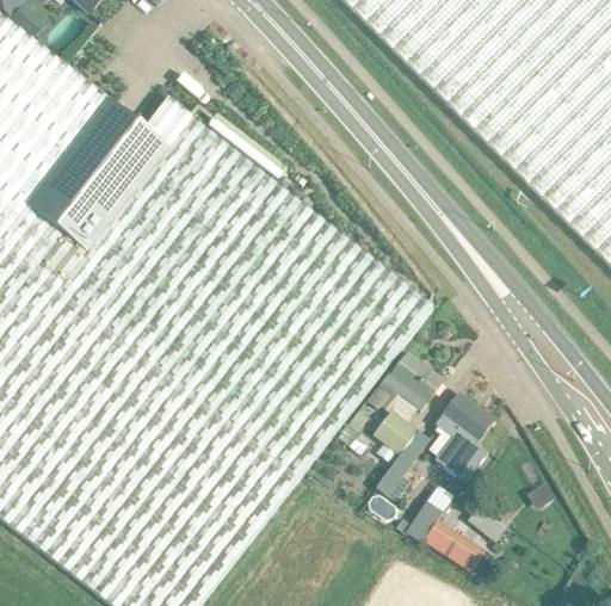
[(0,0),(0,4),(8,13),(20,0),(0,0)]
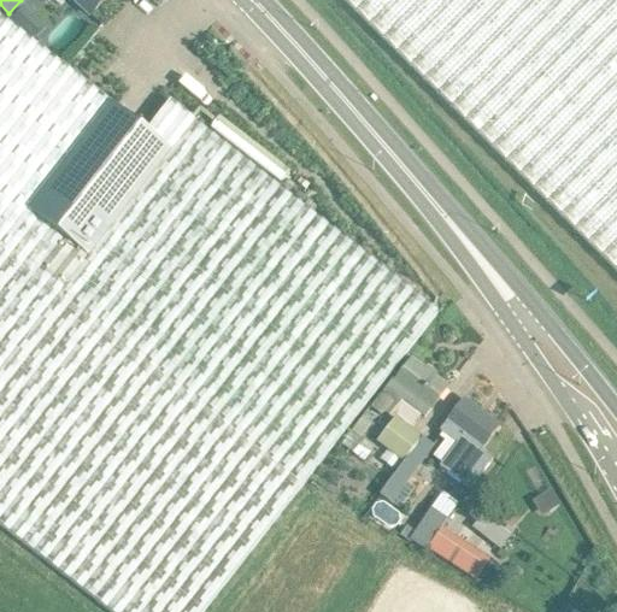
[(78,0),(90,11),(100,0),(78,0)]
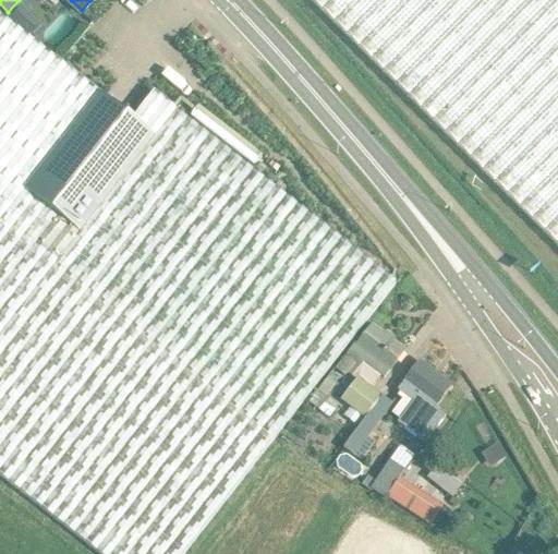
[(314,0),(557,242),(557,0),(314,0)]
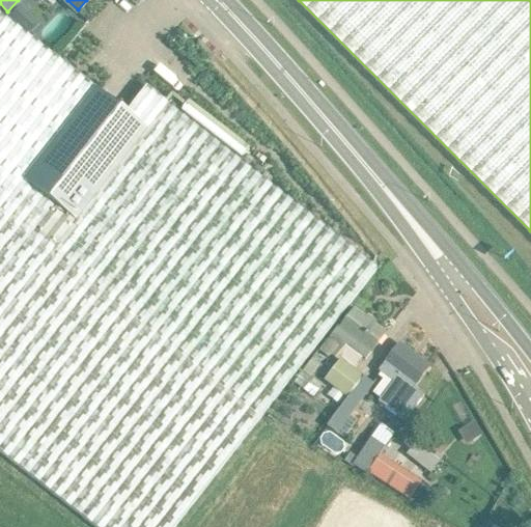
[(0,449),(99,526),(171,526),(378,266),(165,99),(145,125),(76,214),(23,172),(92,84),(0,10),(0,449)]
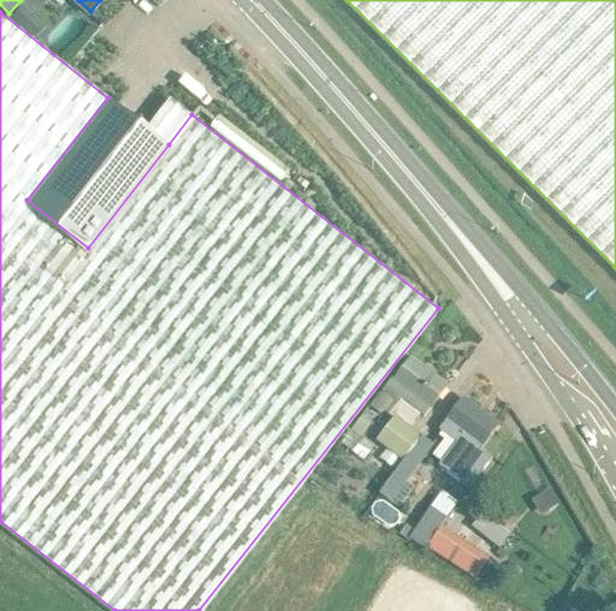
[(169,144),(147,128),(107,98),(27,200),(88,248),(169,144)]
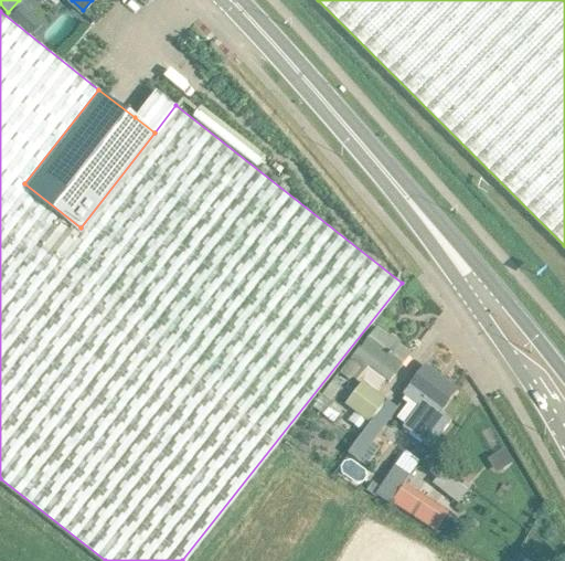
[(155,133),(176,105),(156,90),(135,117),(155,133)]
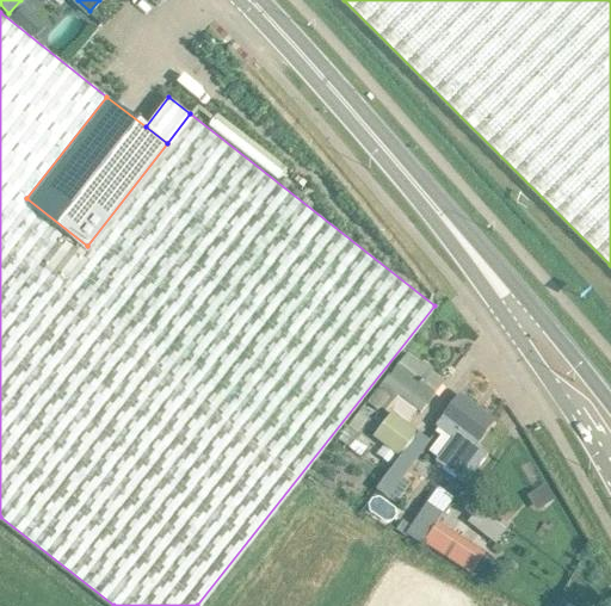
[(389,371),(368,400),(376,407),(382,406),(392,394),(395,397),(399,394),(420,410),(443,381),(407,353),(392,373),(389,371)]
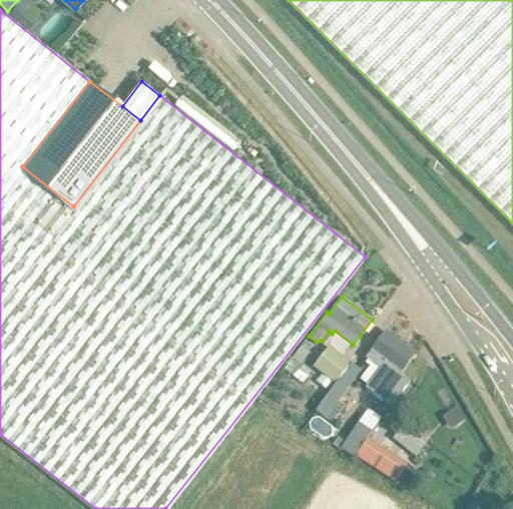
[(375,373),(365,386),(391,406),(411,380),(400,371),(403,368),(415,352),(386,329),(373,345),(371,349),(366,356),(380,367),(375,373)]
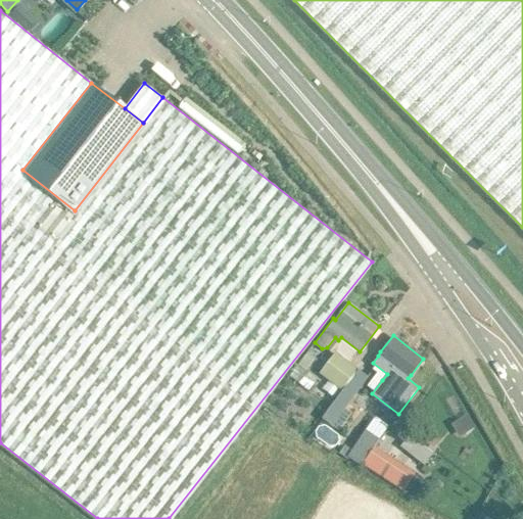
[(336,350),(320,372),(328,379),(339,388),(341,390),(359,368),(336,350)]
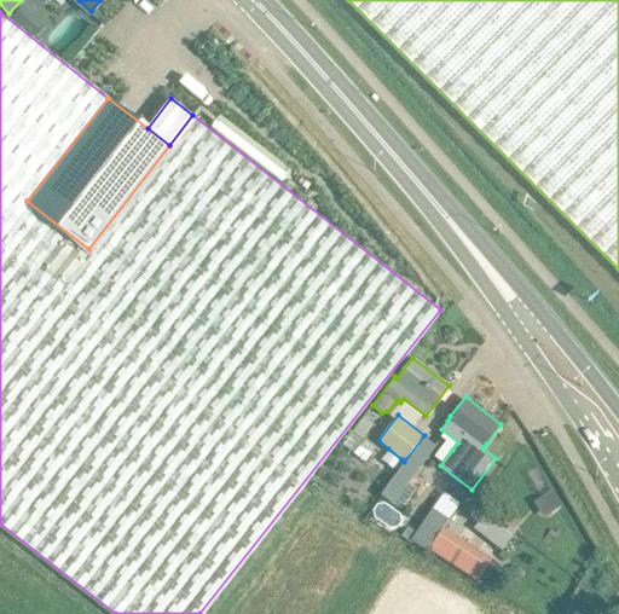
[(415,474),(437,445),(424,435),(404,462),(381,493),(392,503),(403,488),(415,474)]
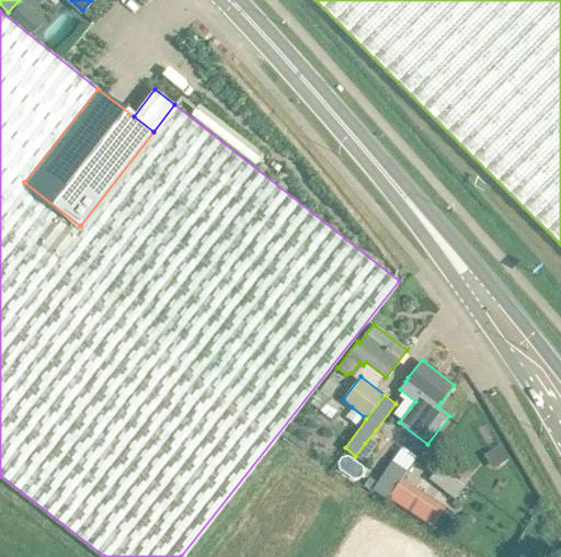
[(491,448),(499,463),(511,455),(503,442),(491,448)]
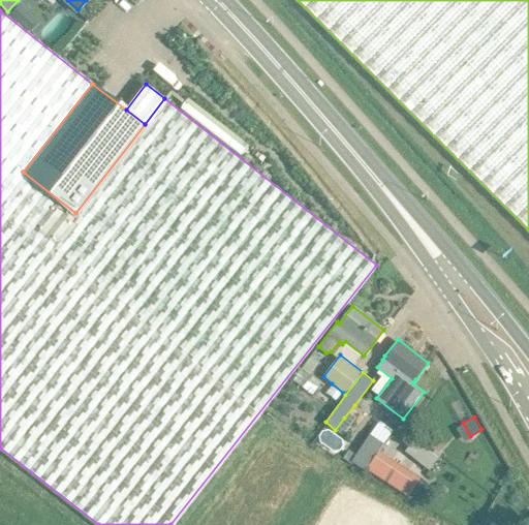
[(370,463),(379,450),(382,444),(383,442),(370,433),(362,446),(352,460),(366,470),(367,468),(370,463)]
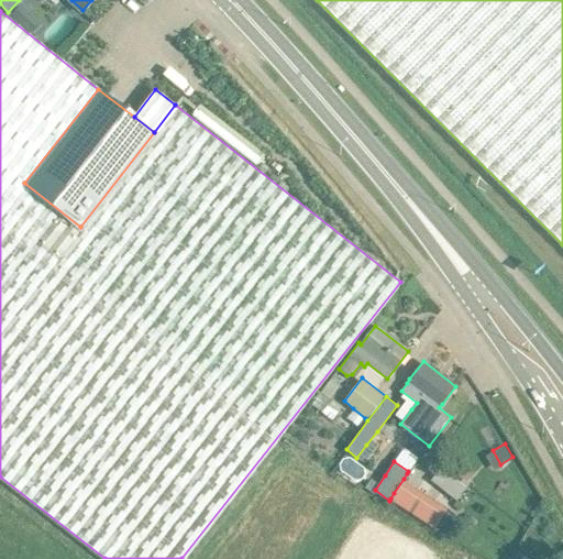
[(441,468),(434,462),(428,471),(434,477),(441,468)]
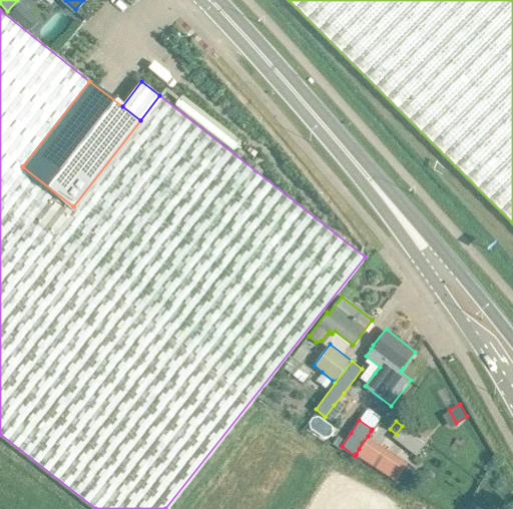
[(409,463),(368,436),(359,449),(356,454),(397,480),(409,463)]
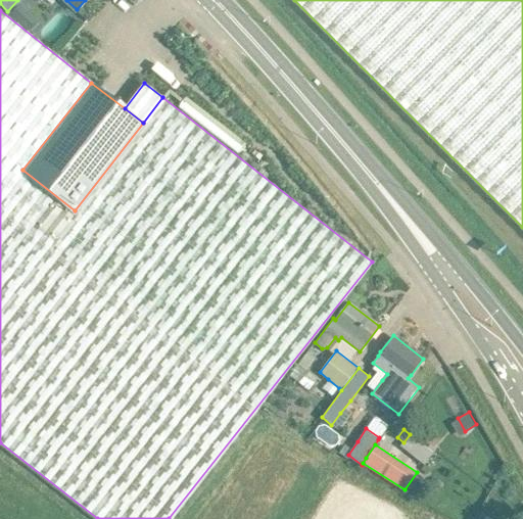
[(413,458),(423,465),(432,453),(427,447),(423,444),(413,458)]
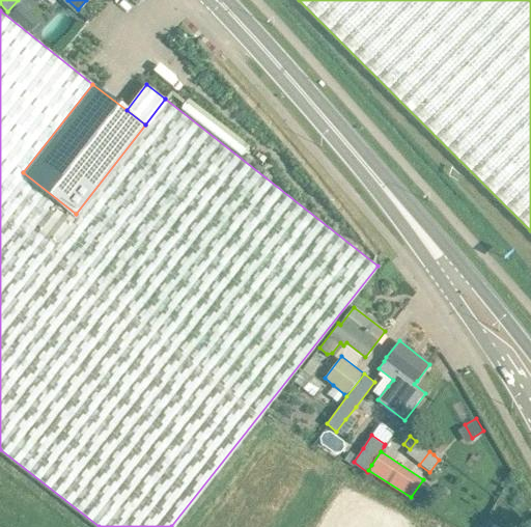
[(354,462),(357,458),(350,452),(344,459),(352,464),(354,462)]
